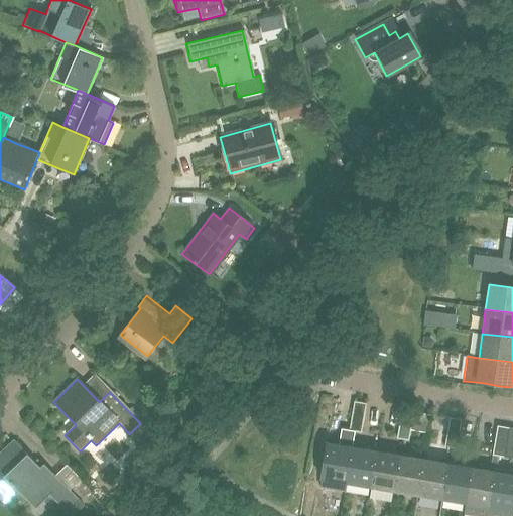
[(352,401),(350,415),(362,417),(364,403),(352,401)]
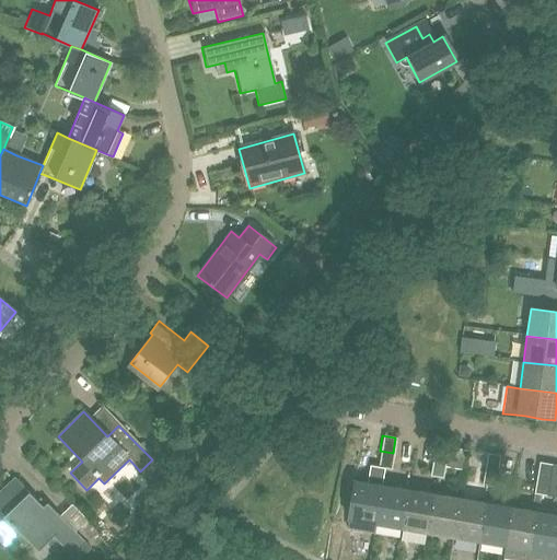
[(434,445),(432,461),(445,463),(448,447),(434,445)]
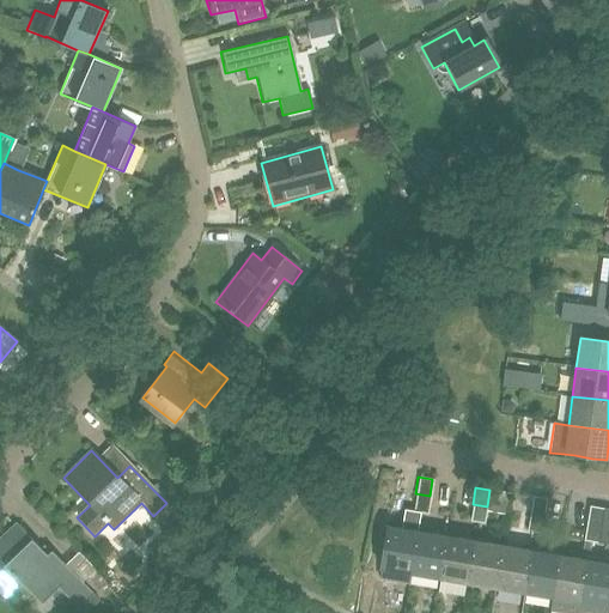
[(415,493),(413,511),(420,513),(427,514),(430,496),(415,493)]
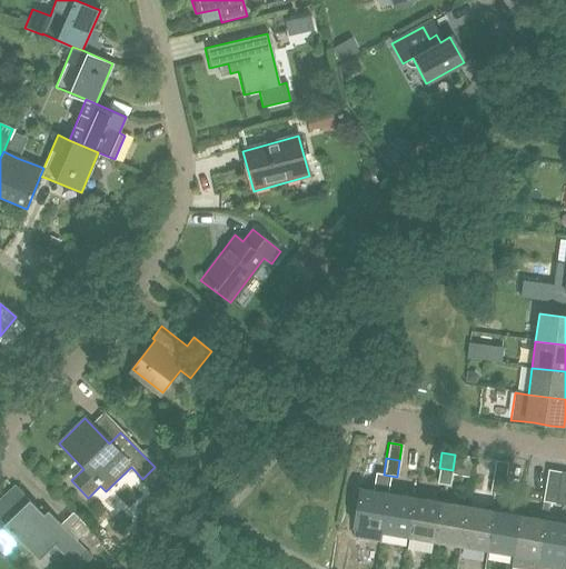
[(495,461),(493,478),(505,480),(508,463),(495,461)]
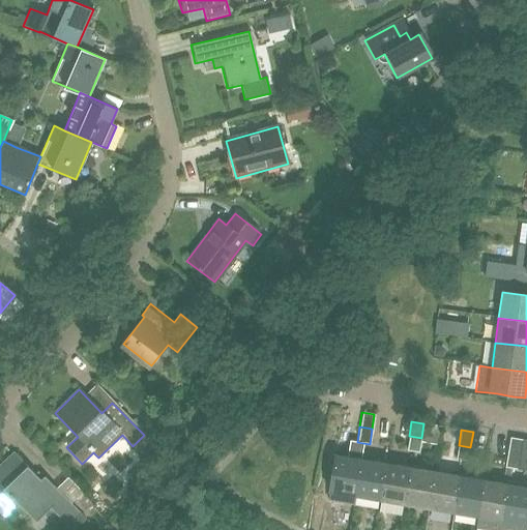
[(418,453),(421,438),(409,436),(406,451),(418,453)]
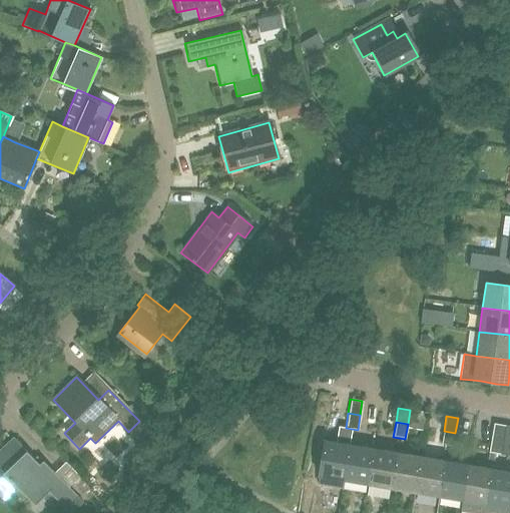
[(494,425),(491,439),(503,441),(505,427),(494,425)]
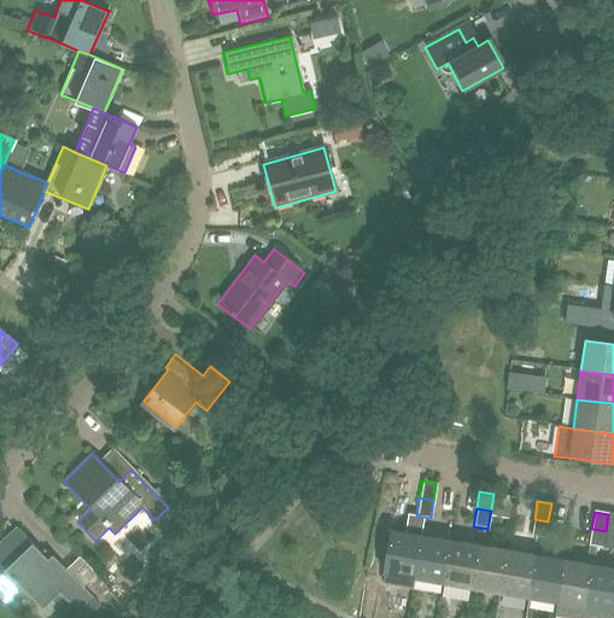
[(382,575),(381,584),(410,589),(413,579),(420,536),(424,517),(416,516),(407,514),(403,534),(391,531),(382,575)]
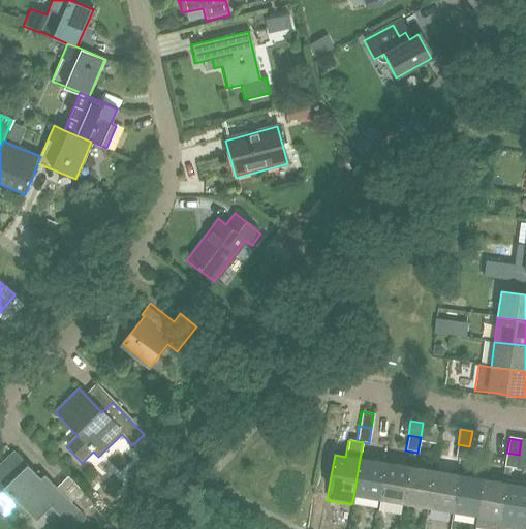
[(469,446),(458,444),(455,459),(467,461),(469,446)]
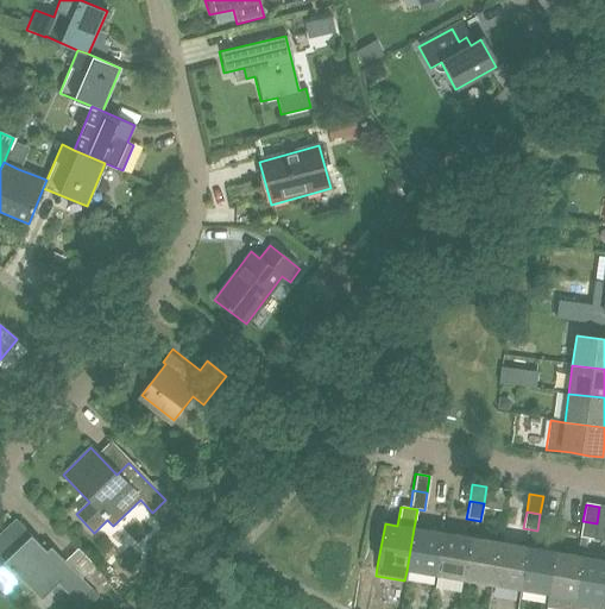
[(81,608),(83,608),(98,596),(50,548),(45,552),(14,520),(0,533),(0,590),(5,595),(20,579),(37,596),(52,579),(81,608)]
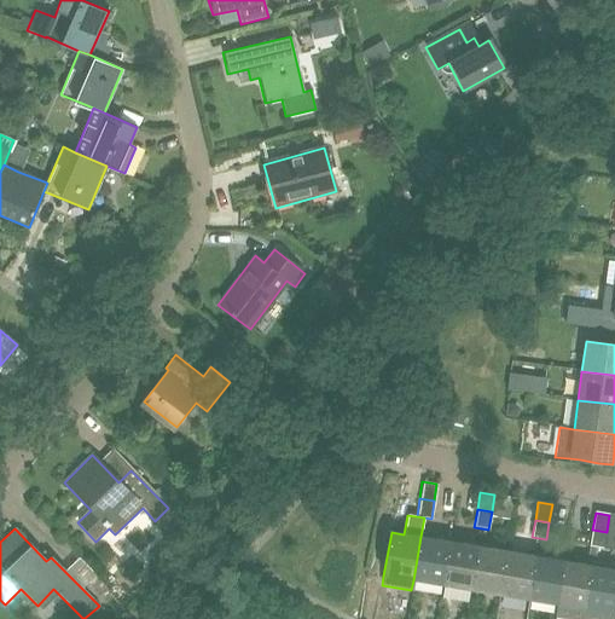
[(607,532),(592,530),(590,547),(604,549),(607,532)]
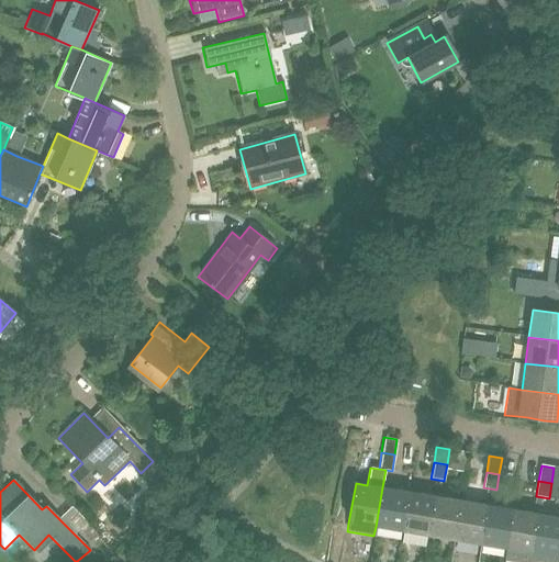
[(382,487),(376,527),(401,531),(407,492),(382,487)]
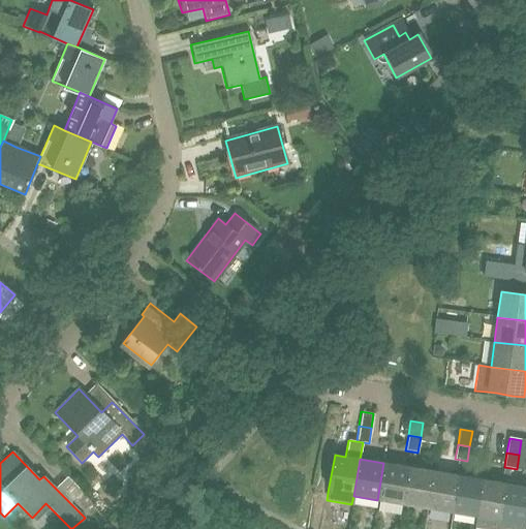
[(383,463),(377,500),(402,504),(409,467),(383,463)]
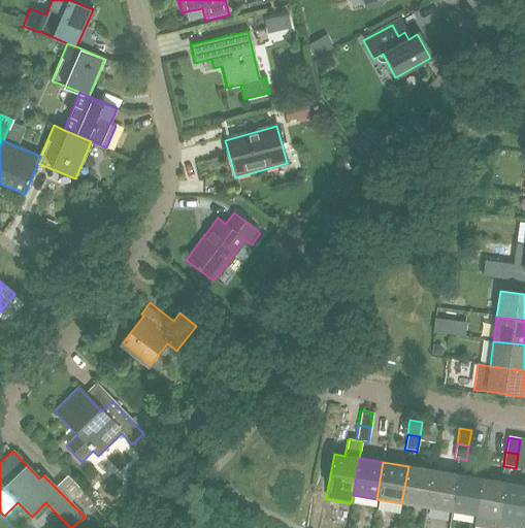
[(408,466),(401,503),(426,507),(433,470),(408,466)]
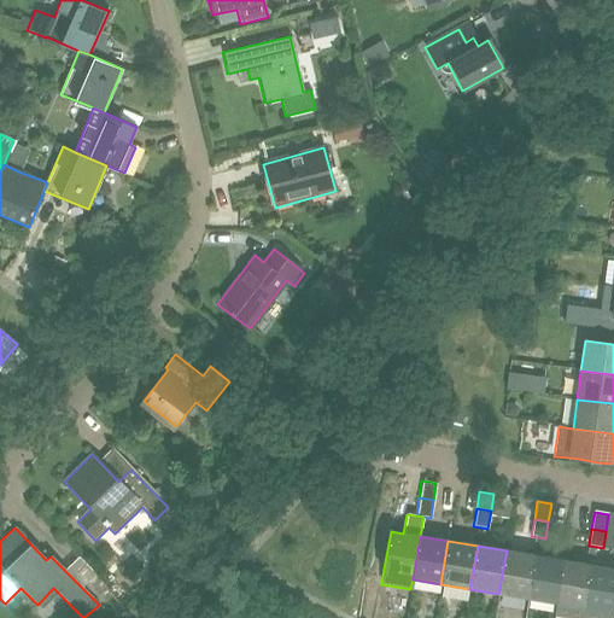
[(507,551),(498,594),(527,599),(534,555),(507,551)]
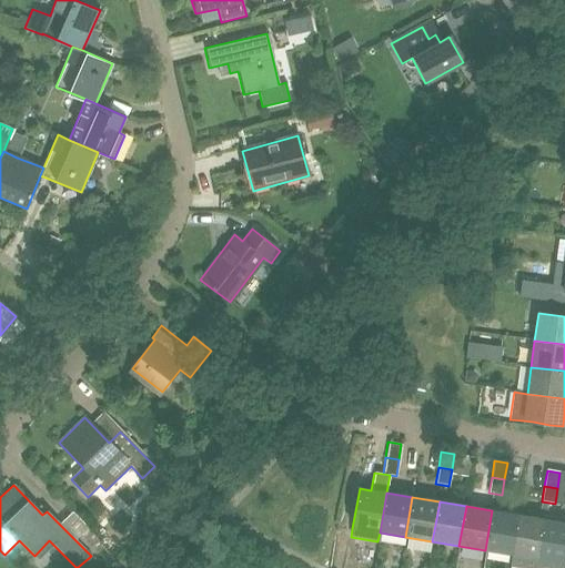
[(492,510),(485,550),(512,555),(518,516),(492,510)]
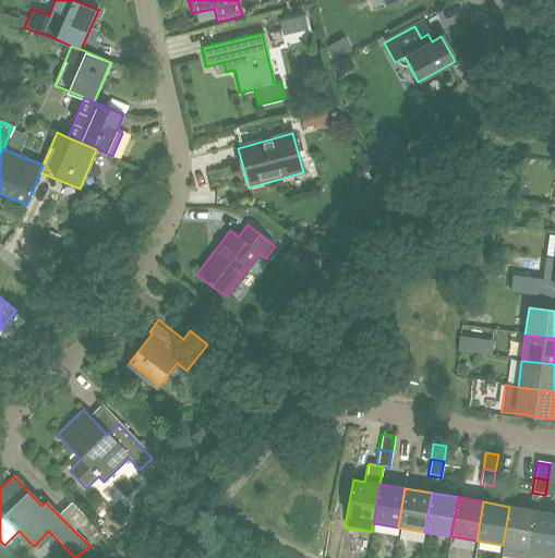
[(503,545),(501,557),(503,557),(527,557),(529,549),(535,511),(509,507),(503,545)]
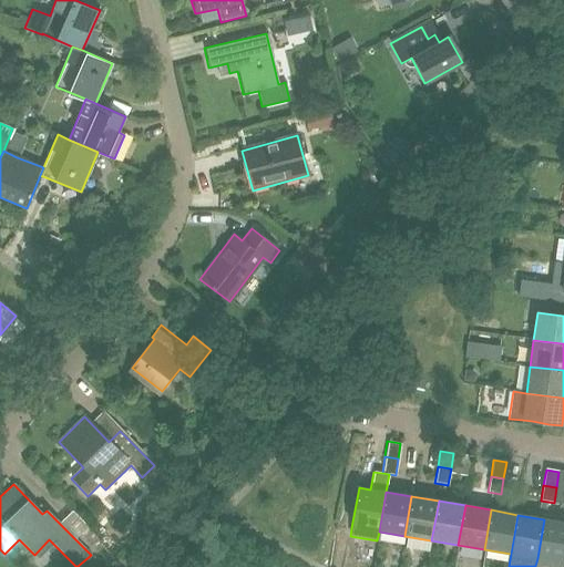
[(537,558),(535,566),(562,566),(563,563),(563,560),(563,522),(544,519),(537,558)]
